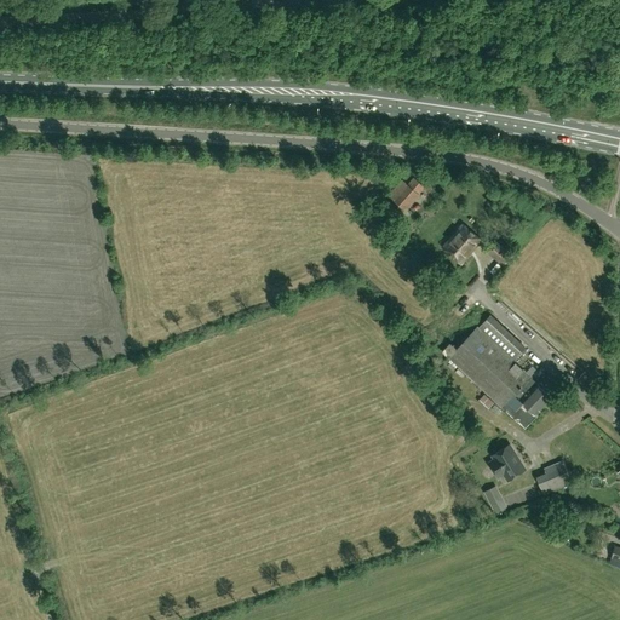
[(425,187),(414,177),(408,184),(402,179),(388,195),(406,212),(420,195),(419,194),(425,187)]
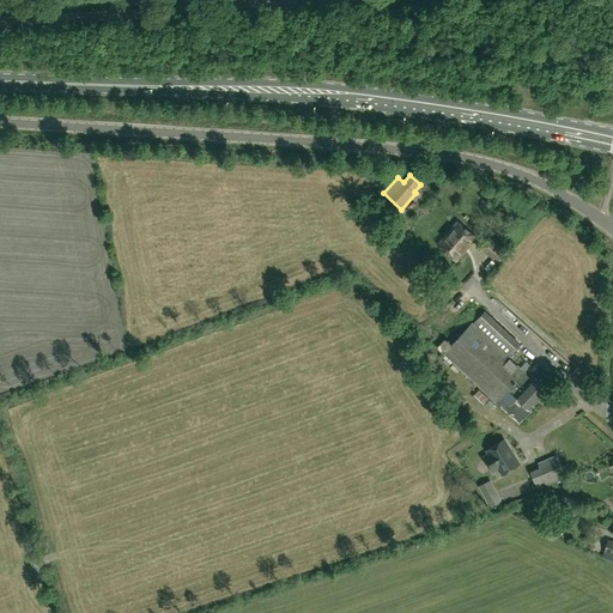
[(456,261),(477,238),(457,222),(437,244),(456,261)]
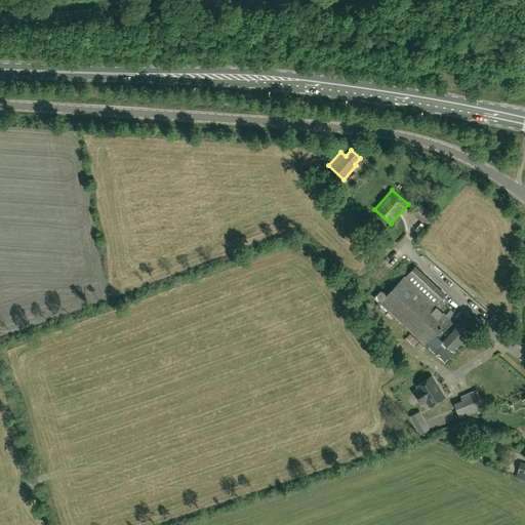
[(426,226),(435,215),(420,204),(415,211),(412,214),(426,226)]
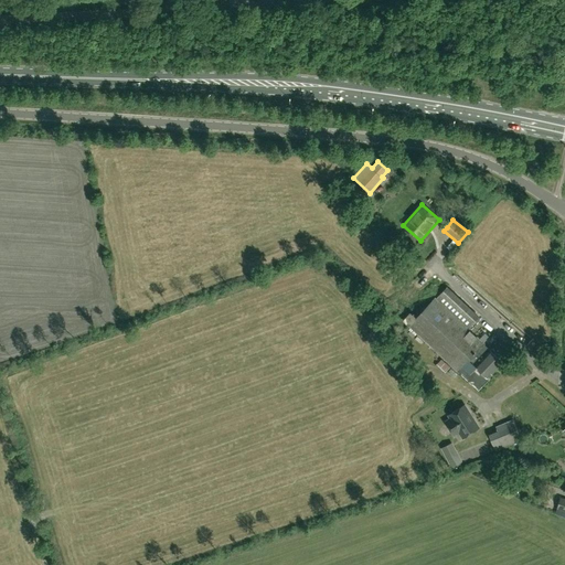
[(479,317),(447,287),(436,299),(435,298),(416,318),(411,312),(403,320),(479,391),(489,380),(487,376),(502,360),(469,329),(479,317)]
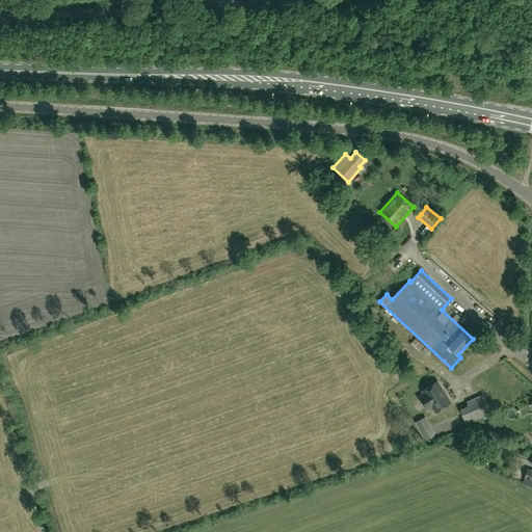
[(418,352),(424,345),(416,338),(409,344),(418,352)]
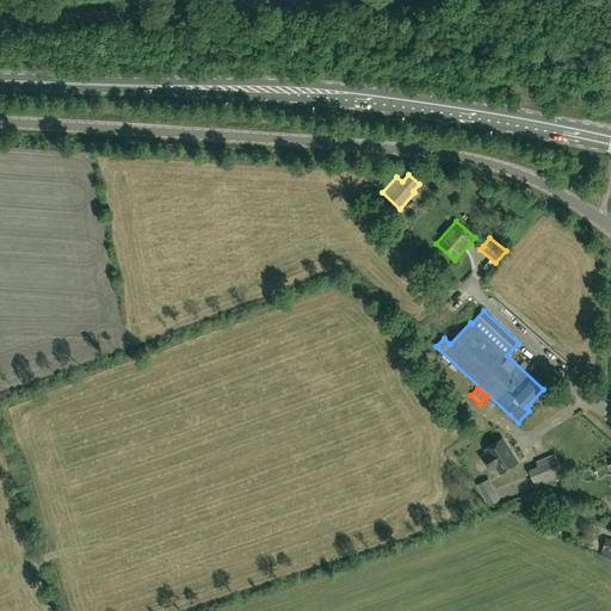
[(511,454),(507,448),(508,448),(503,438),(485,449),(487,452),(482,455),(491,470),(497,467),(500,473),(518,462),(512,452),(511,454)]
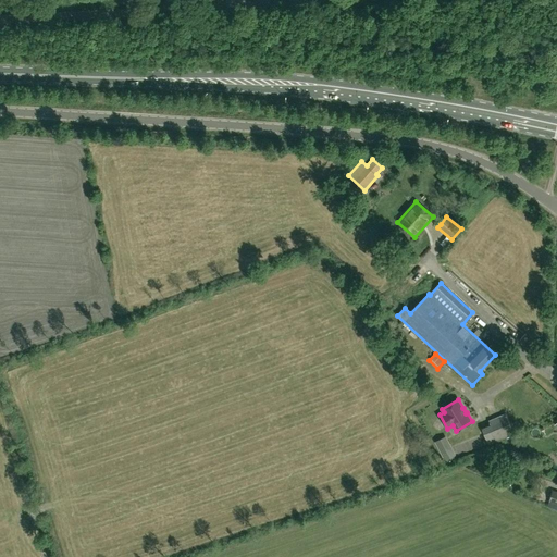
[(489,445),(515,434),(506,413),(489,421),(491,426),(482,430),(489,445)]
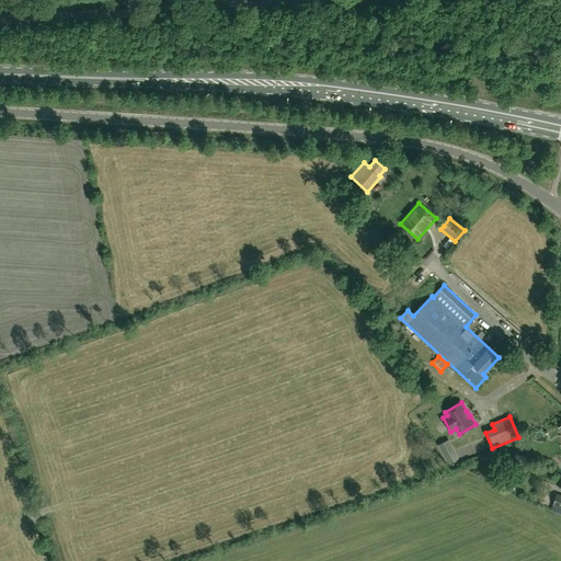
[(459,458),(449,439),(438,445),(448,465),(459,458)]
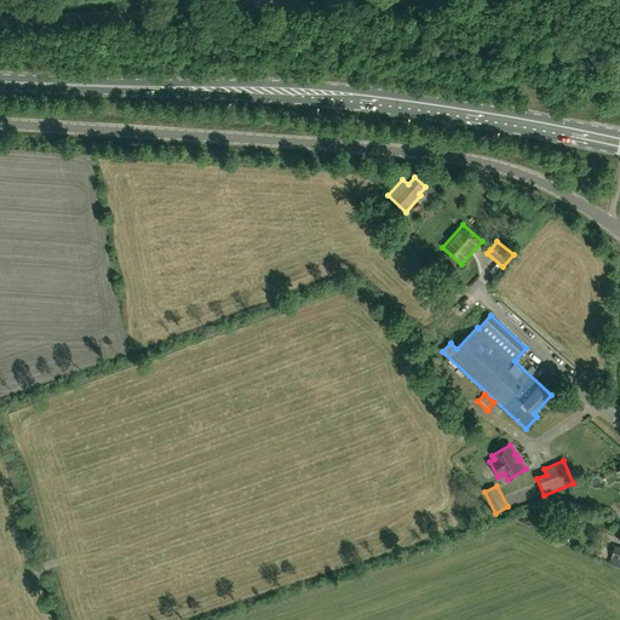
All buildings are outlined.
